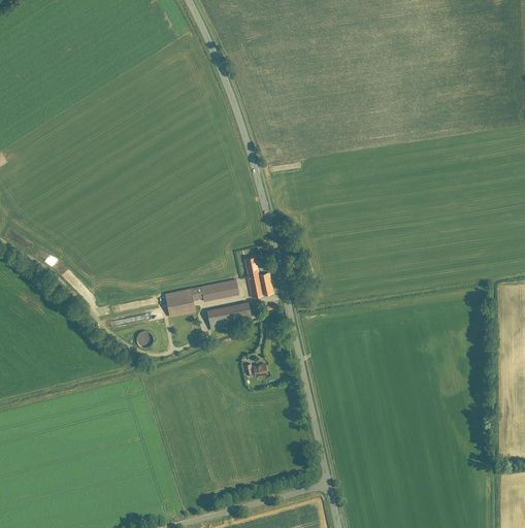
[(241,260),(248,298),(262,295),(258,275),(255,258),(241,260)]
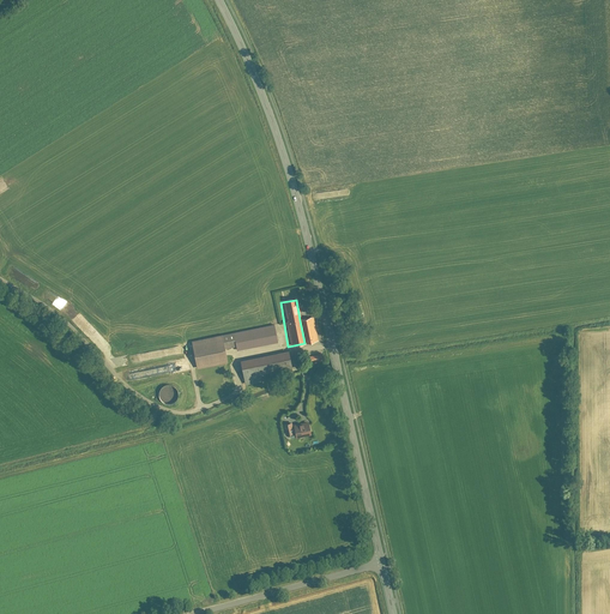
[(300,320),(305,343),(316,341),(313,318),(300,320)]
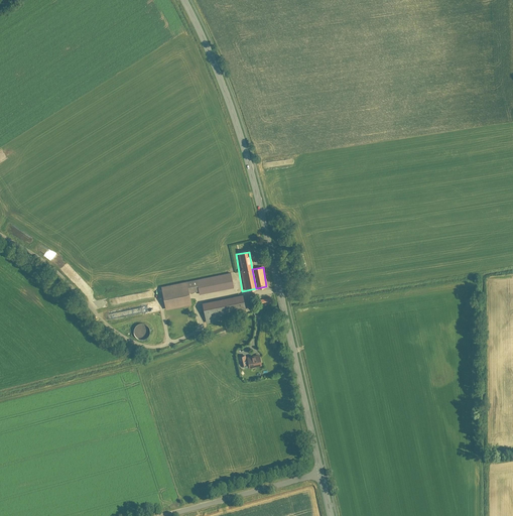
[(233,288),(230,274),(161,286),(165,309),(190,304),(188,296),(233,288)]
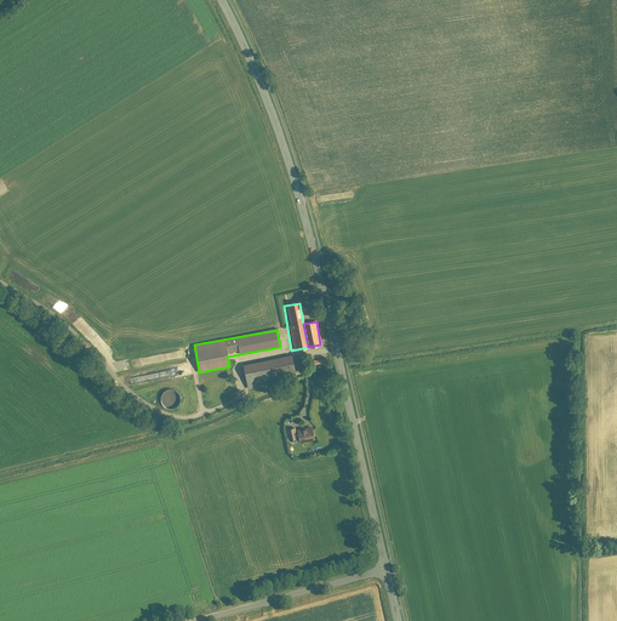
[(243,365),(247,388),(297,379),(291,354),(243,365)]
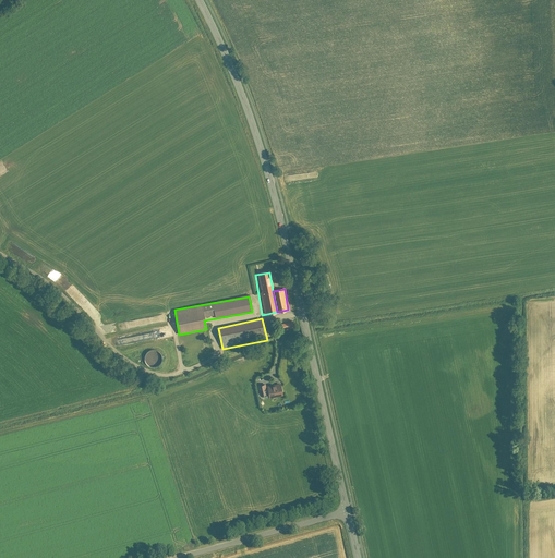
[(280,322),(282,330),(292,328),(291,319),(280,322)]
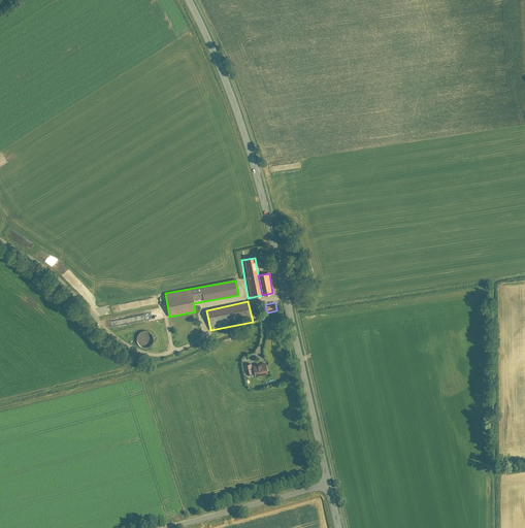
[(135,337),(136,343),(139,347),(144,348),(150,345),(153,340),(152,336),(150,332),(145,330),(140,331),(136,334),(135,337)]
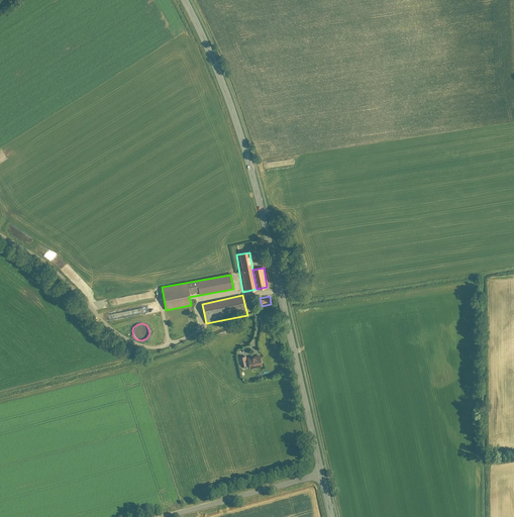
[(246,357),(248,370),(264,367),(261,354),(246,357)]
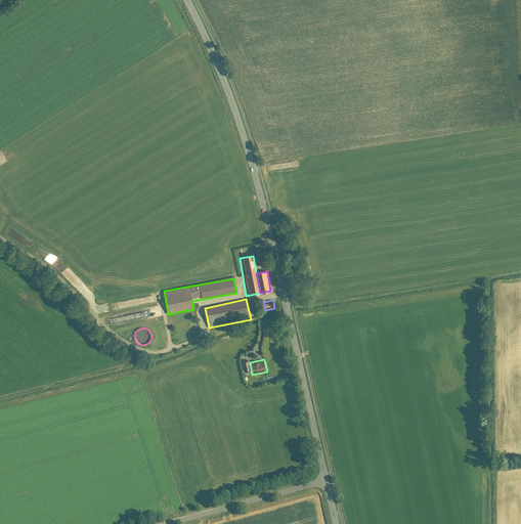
[(240,363),(241,373),(249,372),(248,362),(240,363)]
